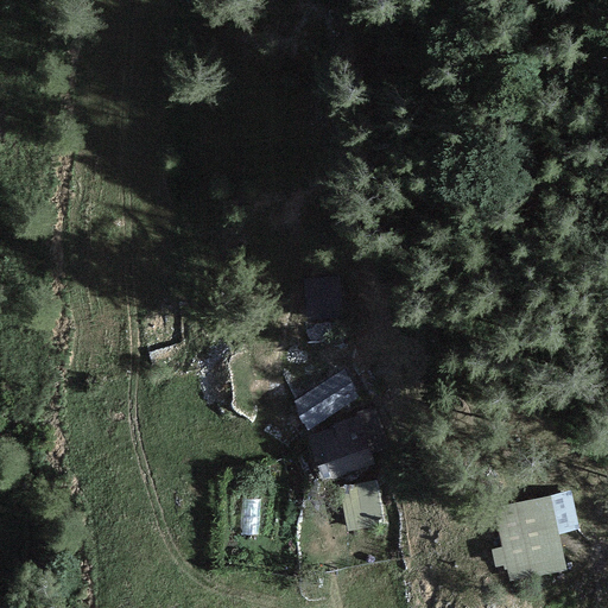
[(348,373),(292,404),(306,429),(362,398),(348,373)]
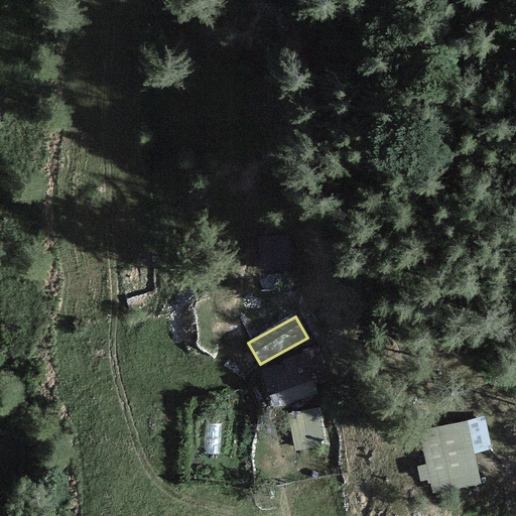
[(284,361),(262,369),(275,408),(317,394),(303,352),(284,358),(284,361)]
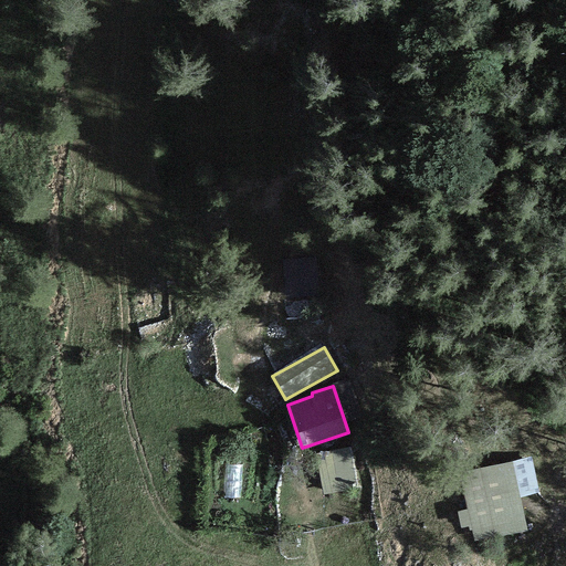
[(349,446),(315,452),(325,495),(358,489),(349,446)]
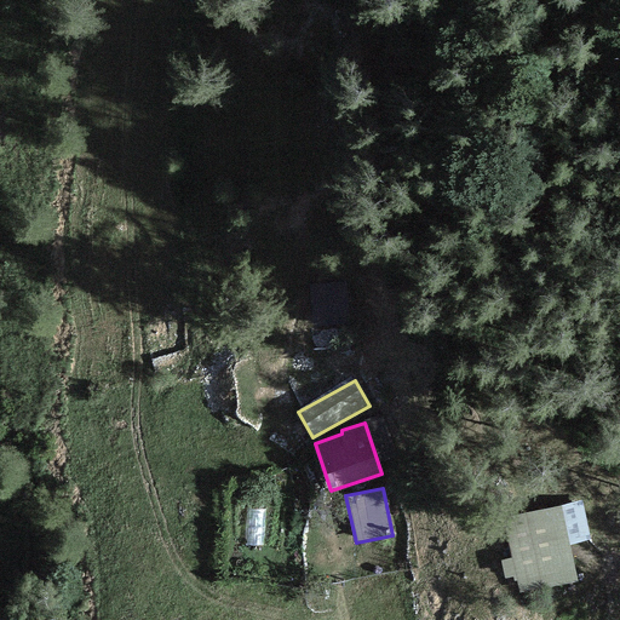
[(561,503),(505,516),(515,558),(500,562),(504,579),(515,577),(518,591),(579,577),(561,503)]
